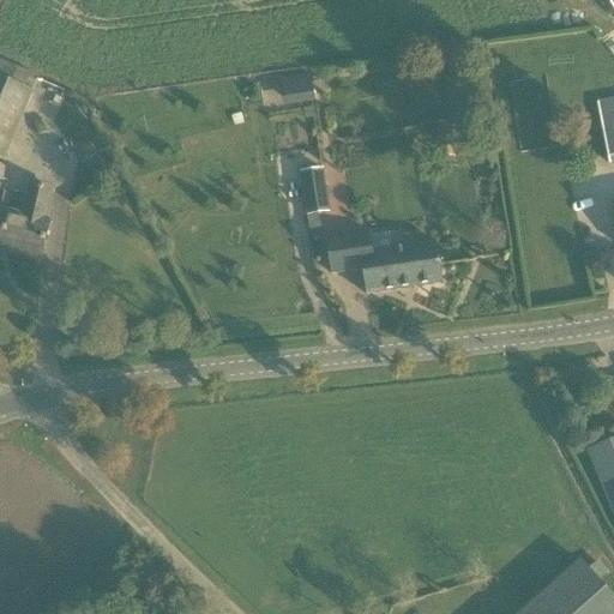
[(0,158),(4,161),(37,76),(0,61),(0,158)]
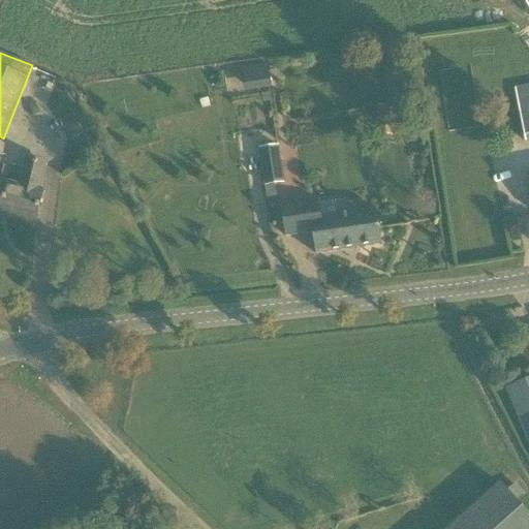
[(269,66),(243,69),(246,92),(272,89),(269,66)]
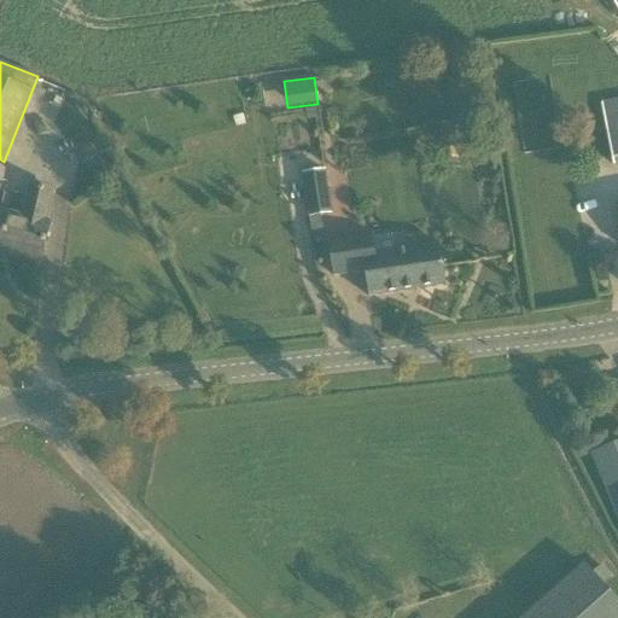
[(617,99),(600,103),(612,167),(617,165),(617,99)]
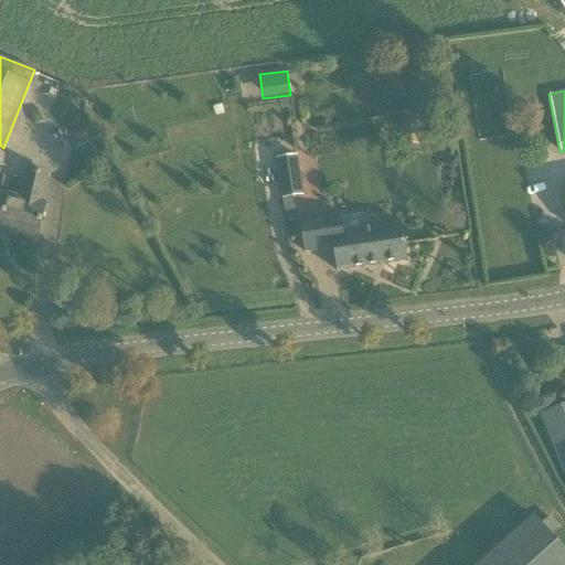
[(403,114),(401,136),(420,138),(424,116),(403,114)]
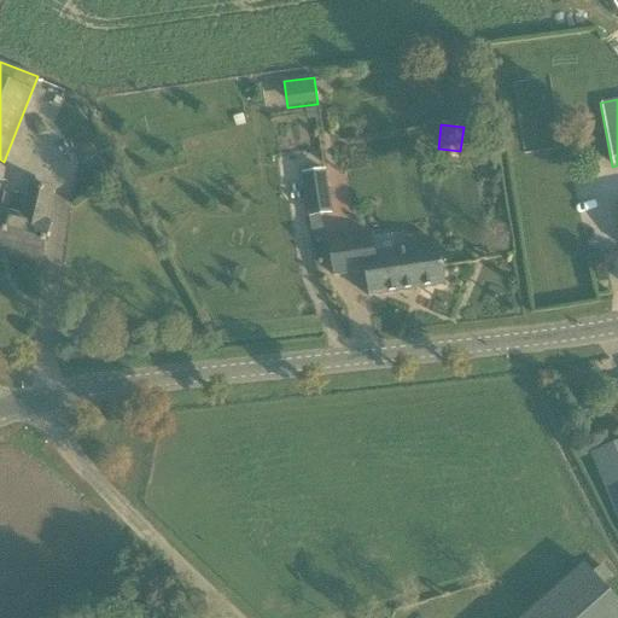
[(325,172),(303,174),(309,217),(310,217),(320,216),(331,214),(325,172)]
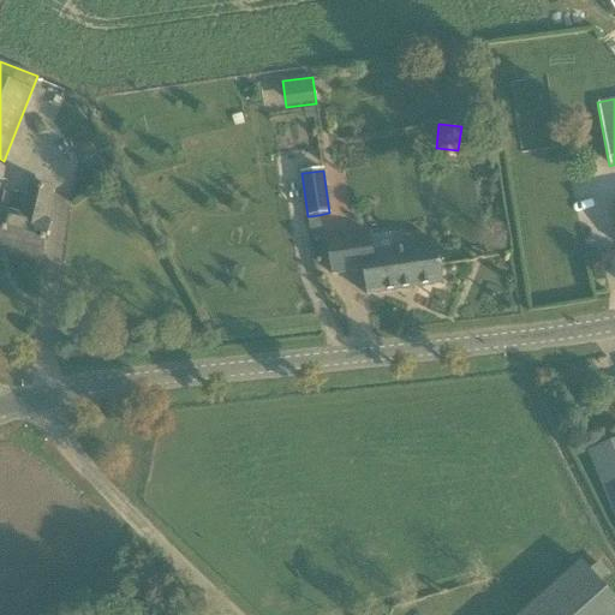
[(23,216),(0,210),(0,249),(41,260),(49,222),(45,221),(52,191),(30,186),(23,216)]
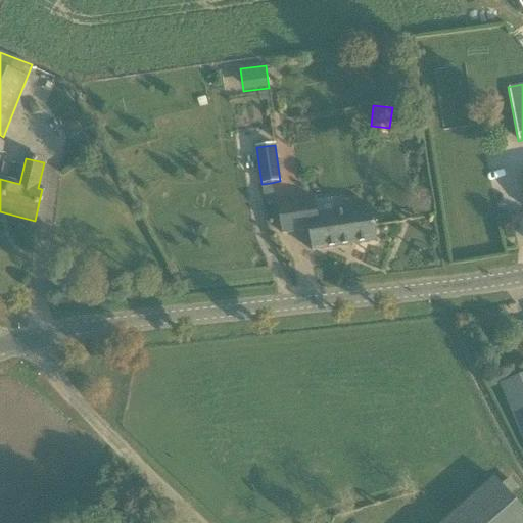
[(336,214),(318,216),(316,199),(278,204),(282,234),(308,230),(313,252),(377,242),(372,207),(353,210),(352,204),(347,201),(339,202),(335,208),(336,214)]
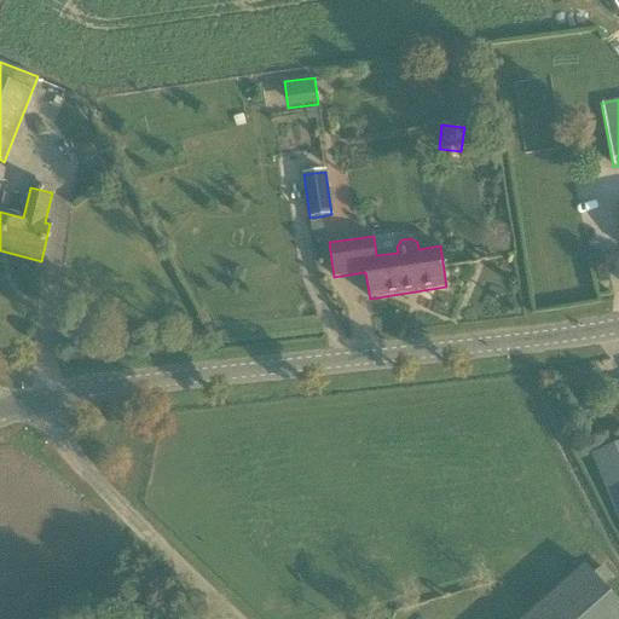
[(618,444),(594,455),(618,515),(618,444)]
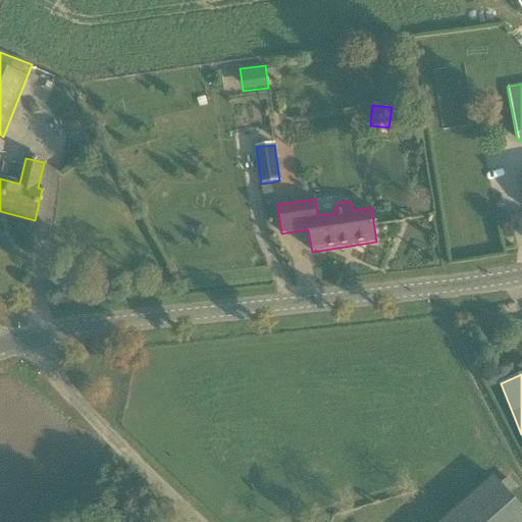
[(444,521),(521,521),(521,509),(493,477),(444,521)]
